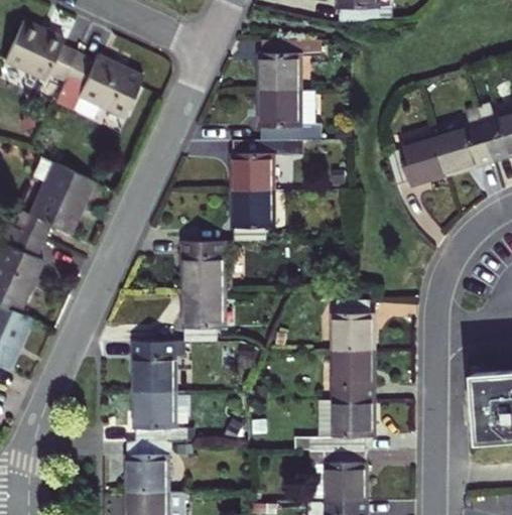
[(388,0),(335,0),(336,22),(389,22),(388,0)]
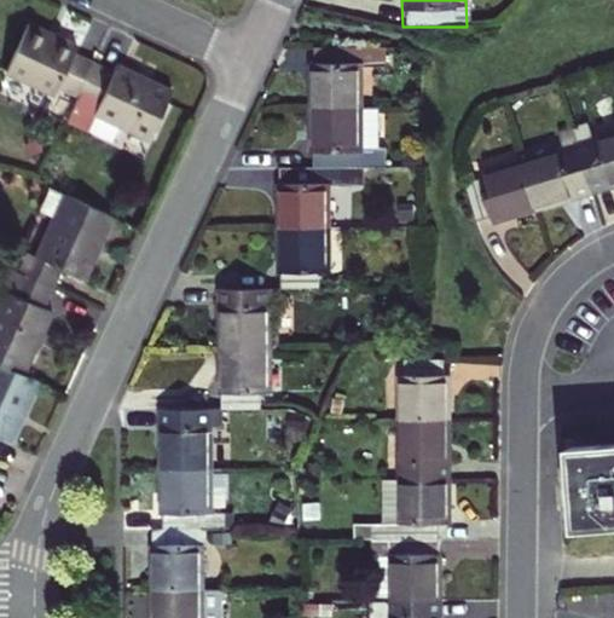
[(91,63),(71,53),(74,47),(50,36),(27,24),(3,73),(52,96),(54,90),(74,99),(91,63)]
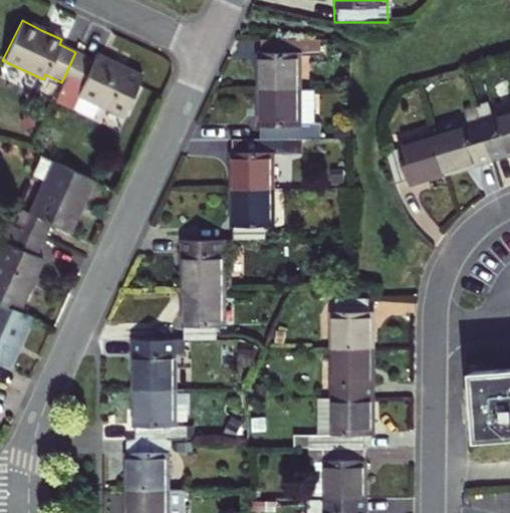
[(257,90),(296,90),(296,56),(316,56),(316,40),(256,41),(257,66),(257,90)]
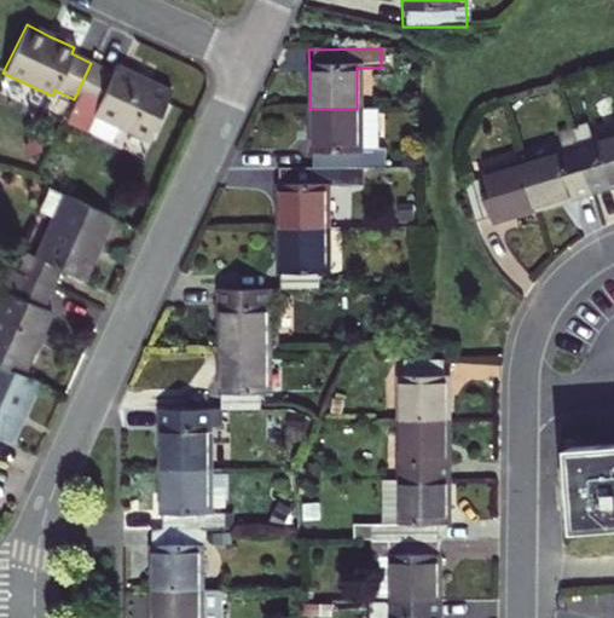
[(109,71),(91,63),(74,99),(64,120),(84,128),(85,127),(108,138),(114,125),(145,138),(168,90),(140,78),(113,64),(109,71)]
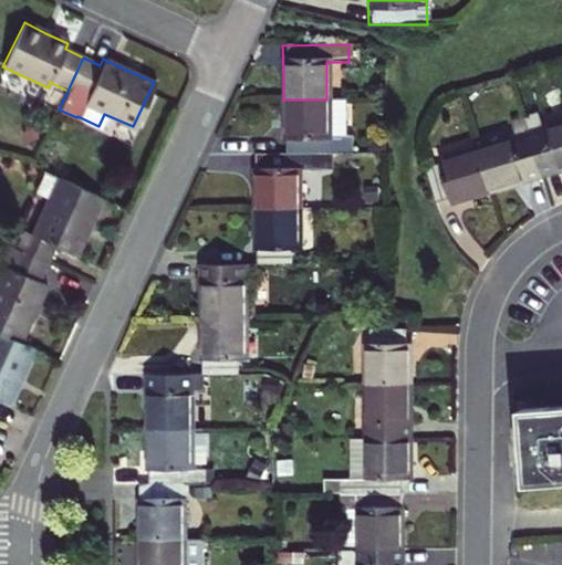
[(283,156),(329,155),(350,155),(350,136),(343,136),(342,100),(326,100),(283,100),(283,128),(283,156)]
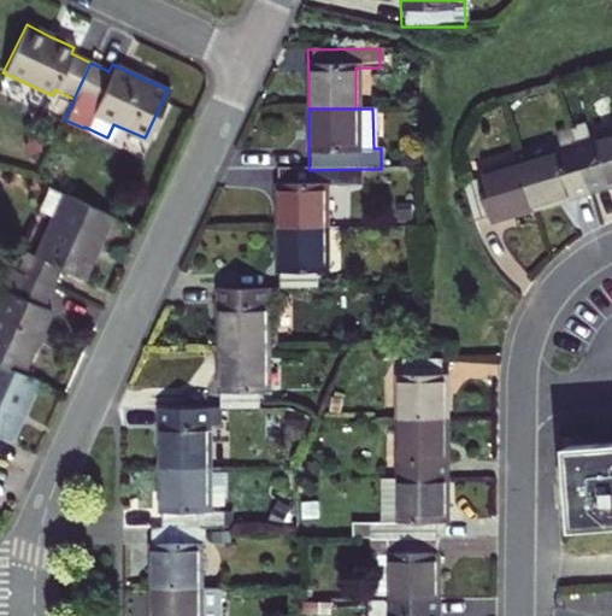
[(569,127),(588,192),(611,183),(611,134),(588,141),(582,122),(569,127)]
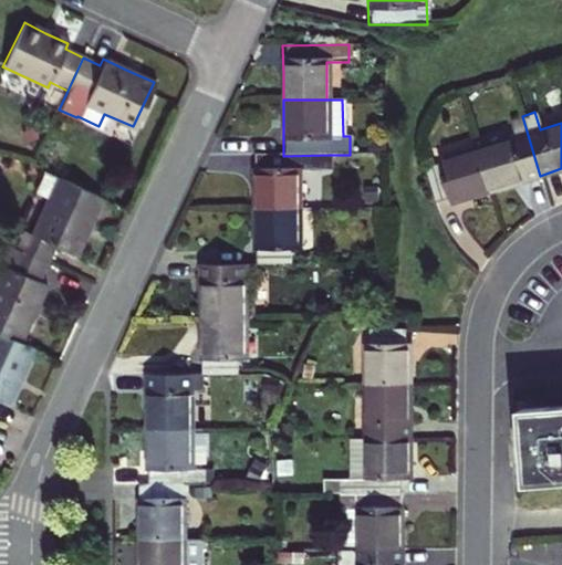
[(514,137),(476,149),(488,191),(514,184),(540,176),(522,116),(509,121),(514,137)]
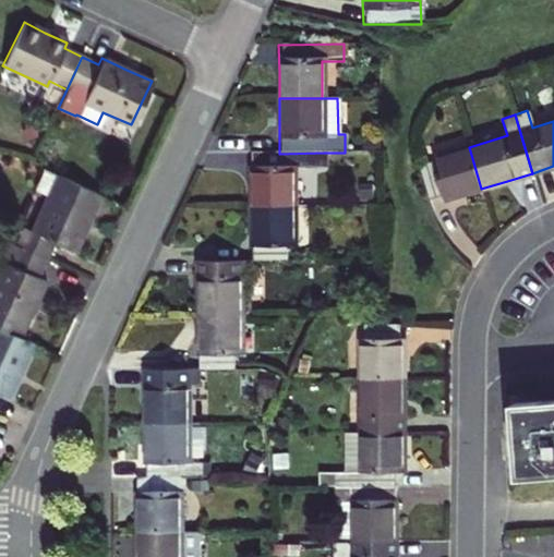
[(428,200),(440,196),(442,202),(461,195),(481,189),(469,147),(429,159),(430,164),(418,167),(428,200)]
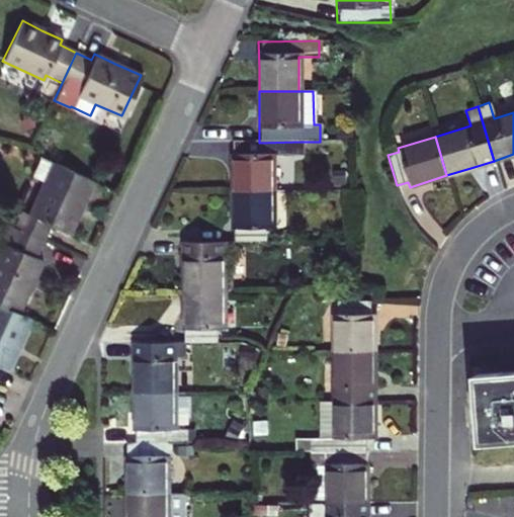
[(301,156),(301,142),(259,143),(231,143),(231,167),(231,192),(271,192),(271,156),(301,156)]
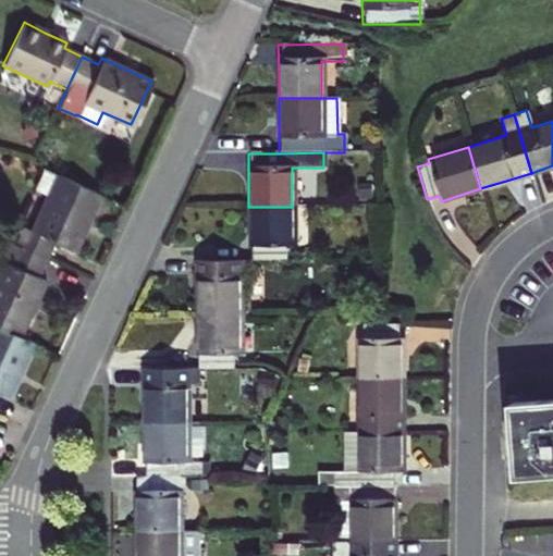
[(414,157),(417,167),(429,163),(428,159),(426,153),(414,157)]
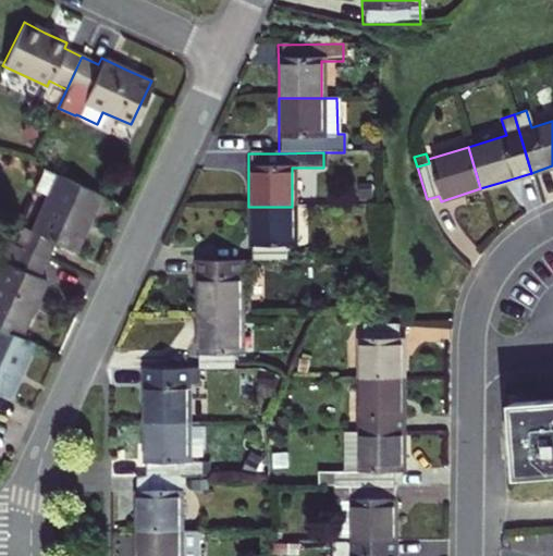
[(47,195),(57,175),(44,169),(35,189),(47,195)]
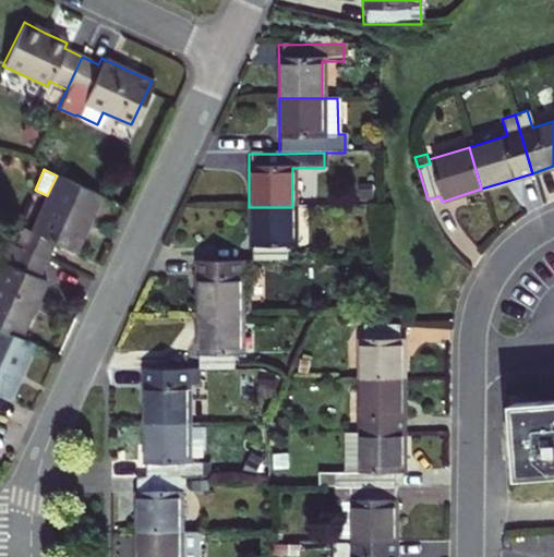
[(72,182),(57,176),(47,195),(29,232),(22,228),(13,245),(44,259),(52,241),(72,251),(85,222),(98,194),(72,182)]
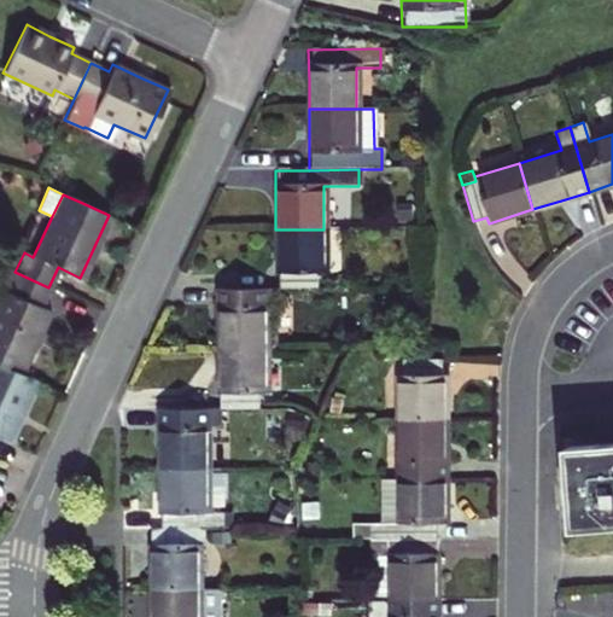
[(323,274),(323,230),(275,230),(275,260),(275,290),(313,289),(313,273),(323,274)]
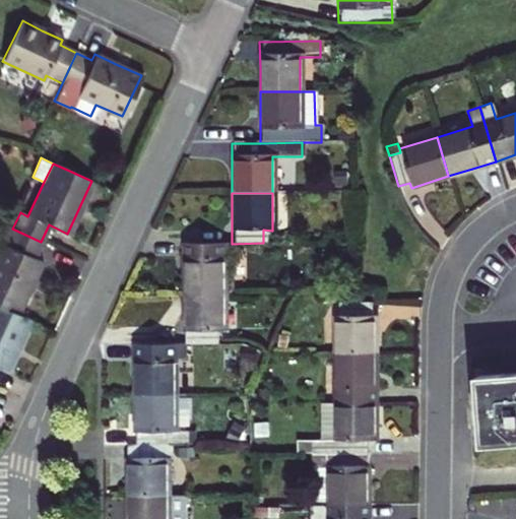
[(12,229),(0,222),(0,306),(16,313),(28,287),(40,262),(33,258),(41,242),(12,229)]
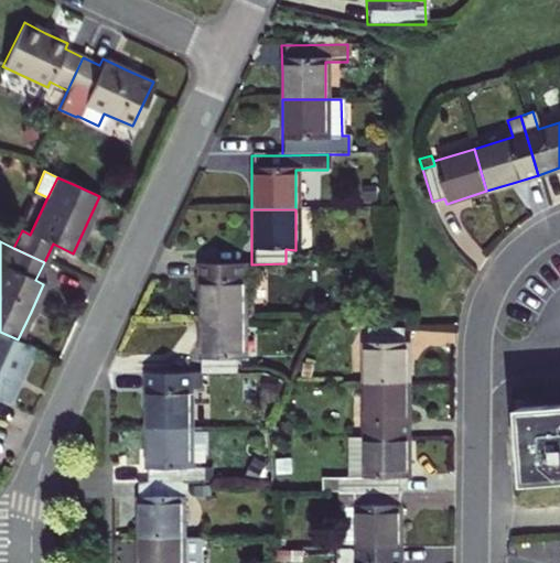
[(252,280),(251,264),(198,264),(198,292),(198,320),(241,318),(241,280),(252,280)]
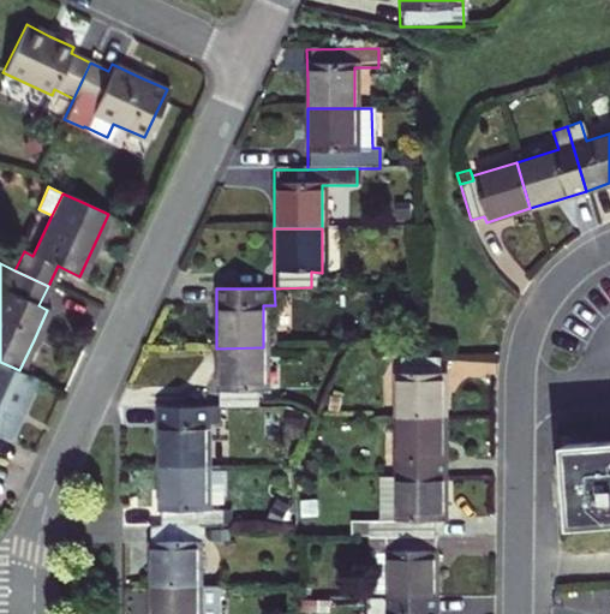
[(264,392),(263,347),(216,349),(217,379),(217,409),(252,407),(253,392),(264,392)]
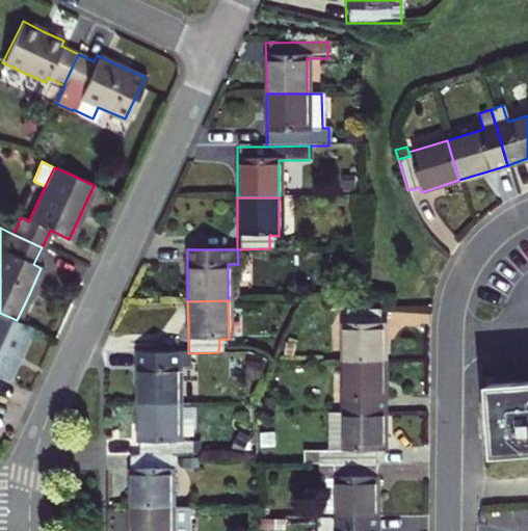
[(381,323),(376,323),(376,311),(344,311),(344,323),(341,323),(341,362),(381,362),(381,343),(381,323)]
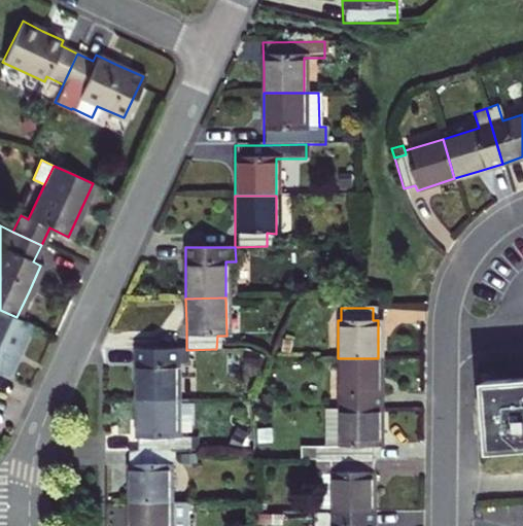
[(0,374),(5,377),(18,350),(29,323),(16,317),(0,310),(0,374)]
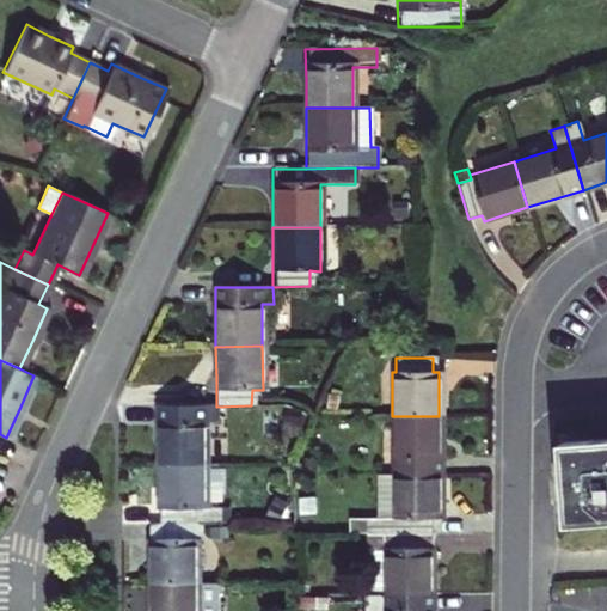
[(204,465),(203,407),(157,407),(158,435),(158,465),(204,465)]
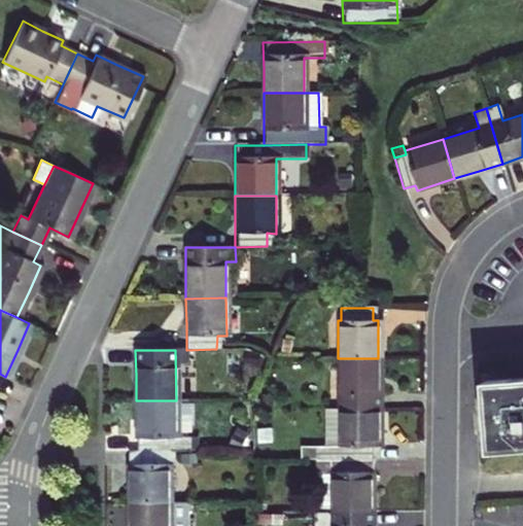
[(378,358),(338,358),(338,409),(378,409),(378,384),(378,358)]
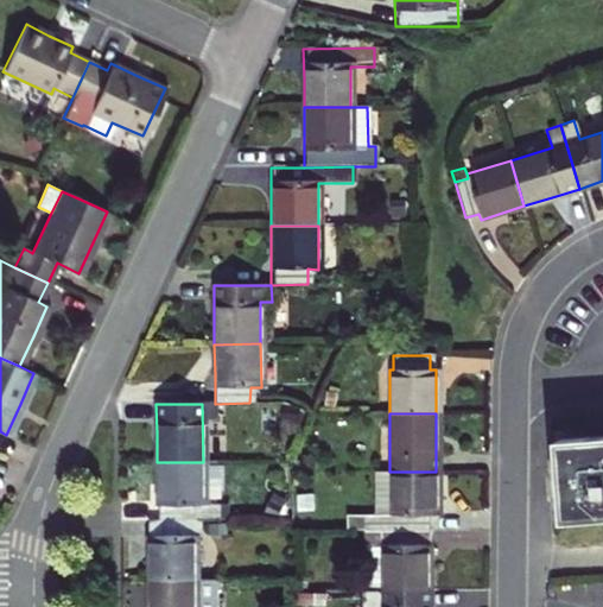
[(602,436),(556,441),(559,481),(562,522),(602,518),(602,436)]
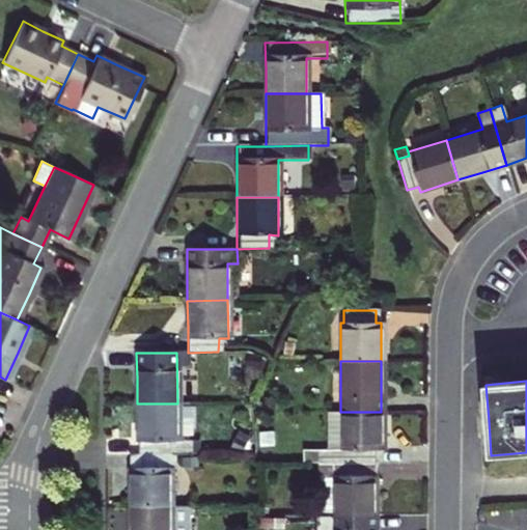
[(177,403),(137,403),(137,429),(137,455),(169,455),(189,455),(188,440),(177,439),(177,403)]
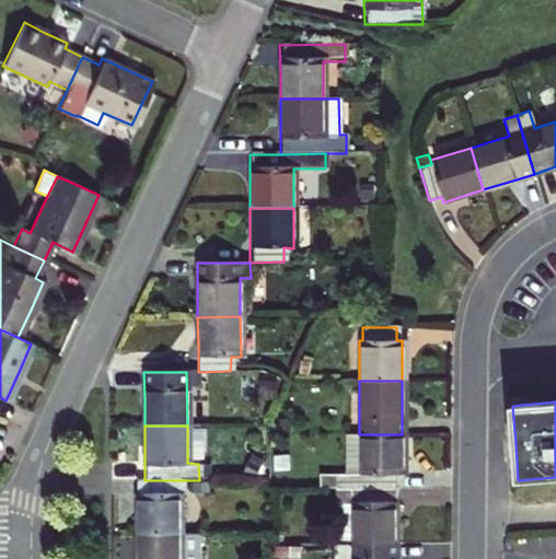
[(359,434),(359,475),(344,475),(317,475),(317,490),(336,490),(394,489),(394,475),(403,475),(402,454),(402,434),(359,434)]
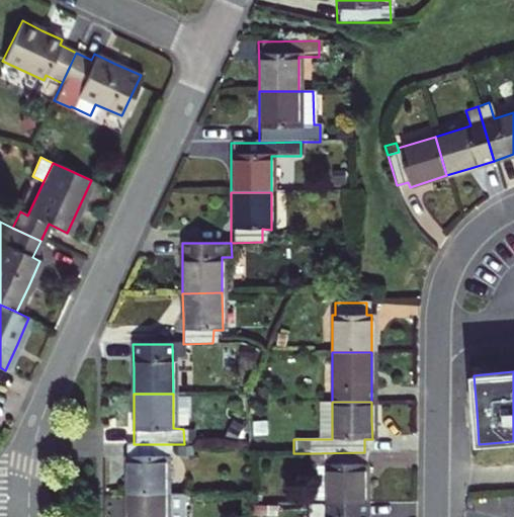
[(318,439),(332,439),(332,402),(318,402),(318,439)]
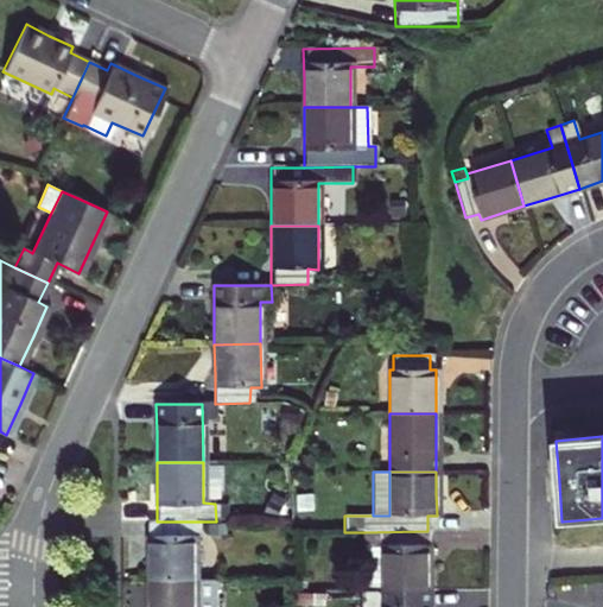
[(293,494),(294,512),(311,511),(310,494),(293,494)]
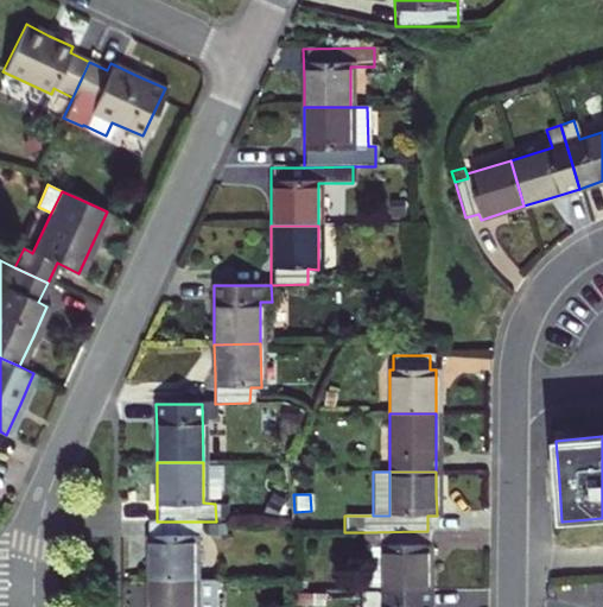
[(148,581),(195,580),(194,522),(157,522),(147,522),(148,535),(148,557),(148,581)]
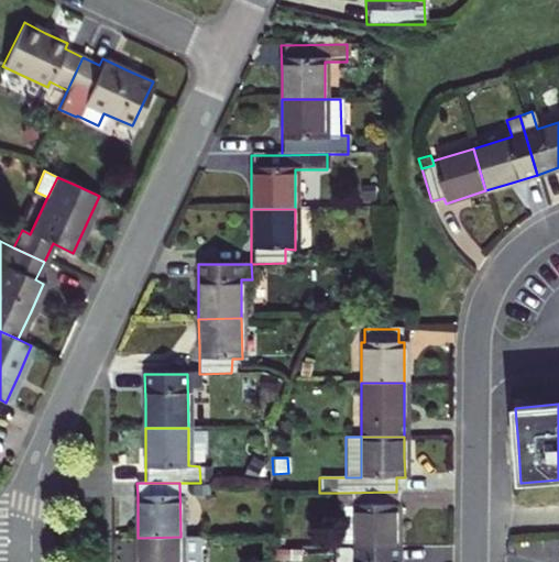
[(338,493),(338,547),(396,547),(396,519),(396,492),(338,493)]
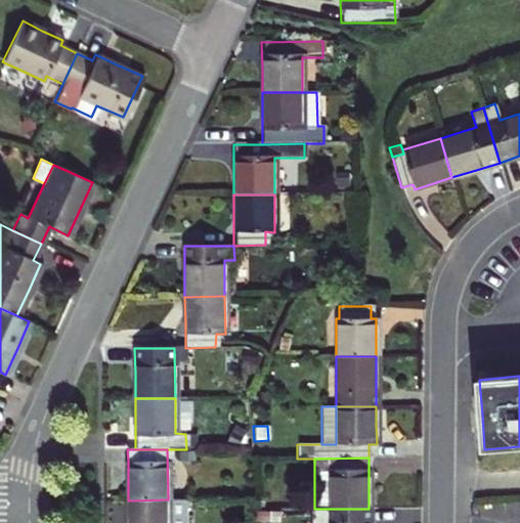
[(183,522),(183,499),(168,499),(128,500),(127,522),(183,522)]
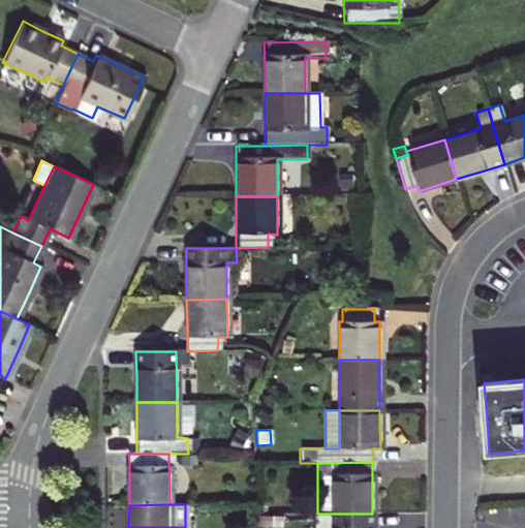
[(252,514),(252,527),(281,527),(281,514),(252,514)]
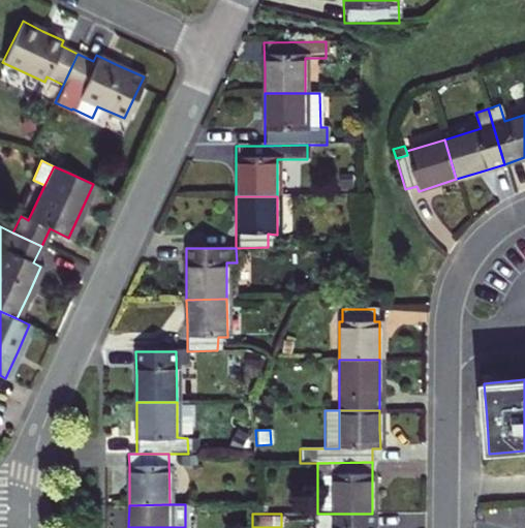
[(322,516),(322,518),(331,518),(331,527),(372,527),(372,514),(317,514),(317,516),(322,516)]
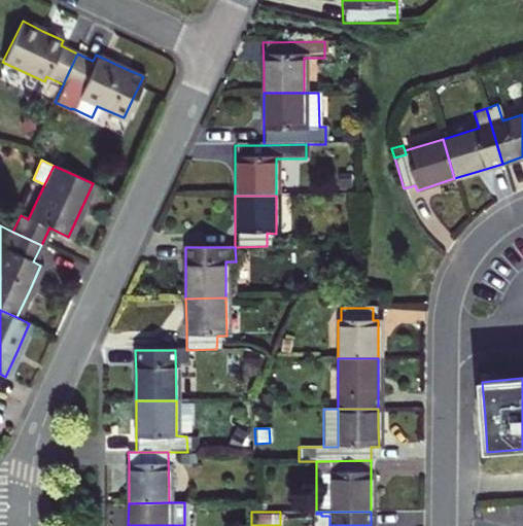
[(329,525),(329,516),(321,516),(317,525),(329,525)]
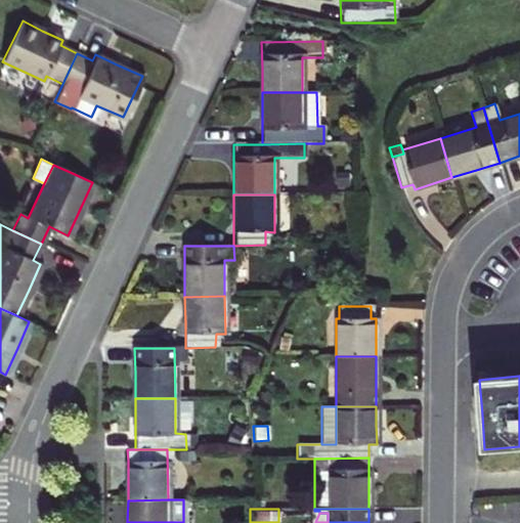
All buildings are outlined.
